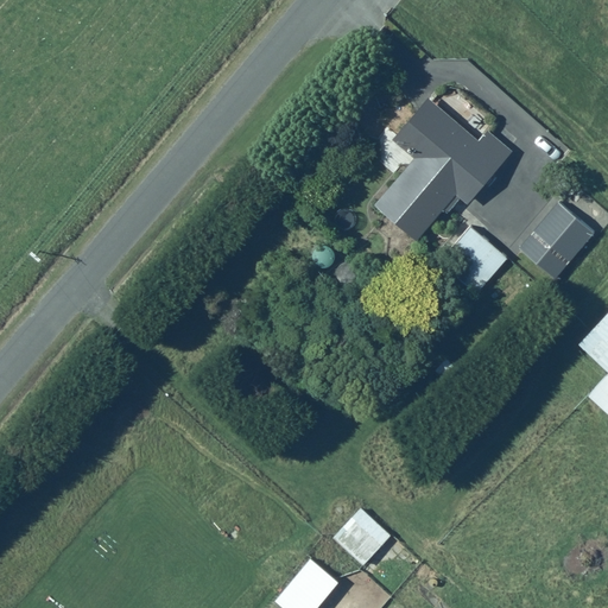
[(499,165),(426,99),(391,138),(412,158),(373,201),(415,239),(457,192),(466,201),(499,165)]
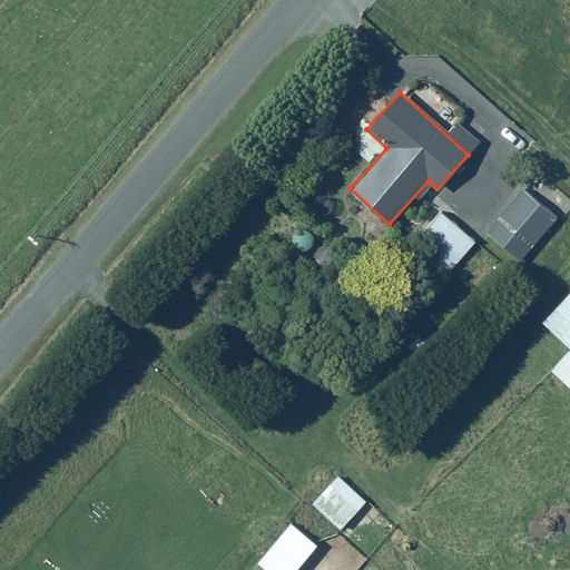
[(520,262),(559,219),(524,187),(487,229),(520,262)]
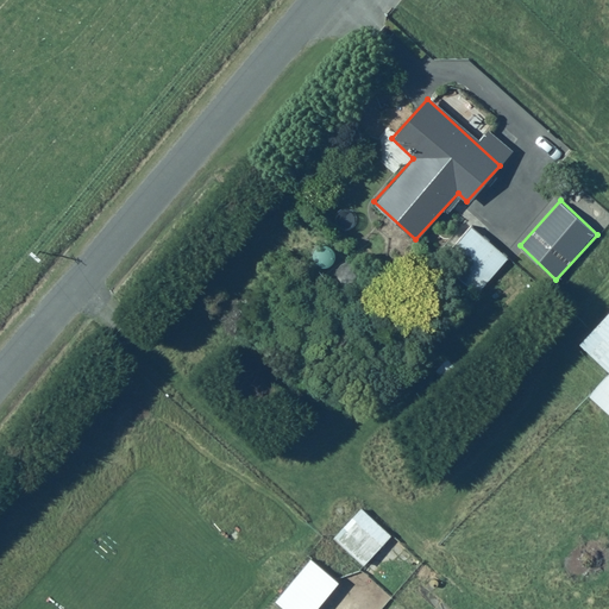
[(507,258),(470,225),(440,258),(477,292),(507,258)]
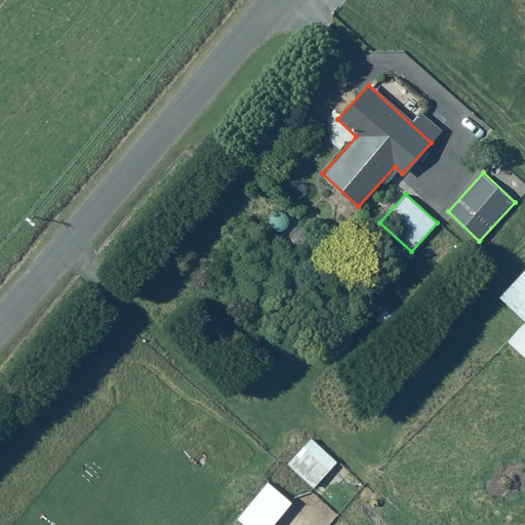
[(507,339),(524,357),(524,269),(499,295),(524,320),(507,339)]
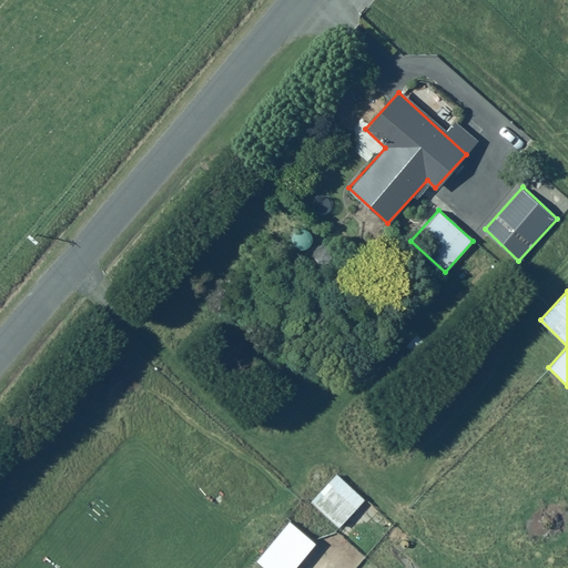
[(336,472),(307,500),(336,528),(364,498),(336,472)]
